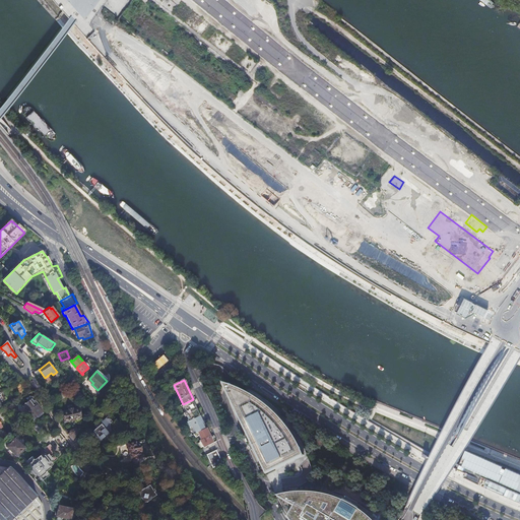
[(230,383),(223,381),(225,388),(233,402),(258,455),(266,472),(305,455),(302,449),(299,442),(296,437),(294,433),(291,431),(288,426),(283,419),(276,411),(266,403),(260,398),(256,395),(255,395),(252,393),(249,392),(247,391),(247,390),(240,387),(235,385),(234,385),(233,384),(230,383)]
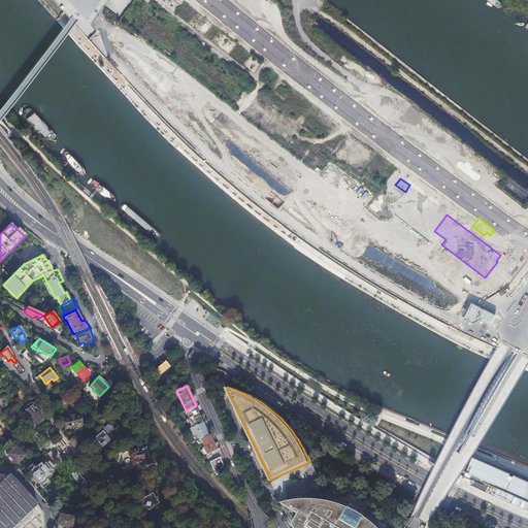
[(199,413),(196,405),(186,410),(189,418),(187,419),(189,422),(191,421),(193,427),(203,422),(199,413)]
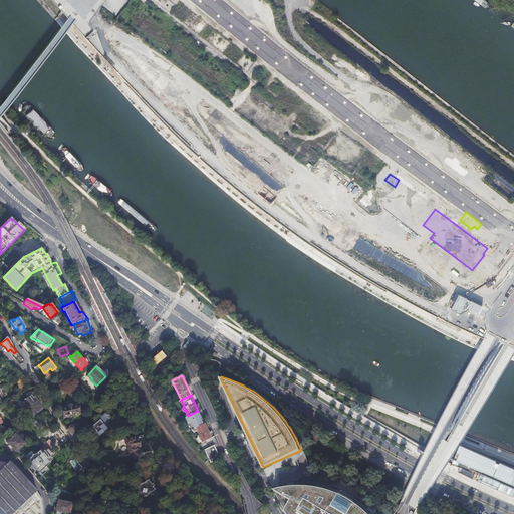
[(36,419),(44,412),(42,410),(43,409),(36,401),(34,403),(29,397),(22,403),(36,419)]
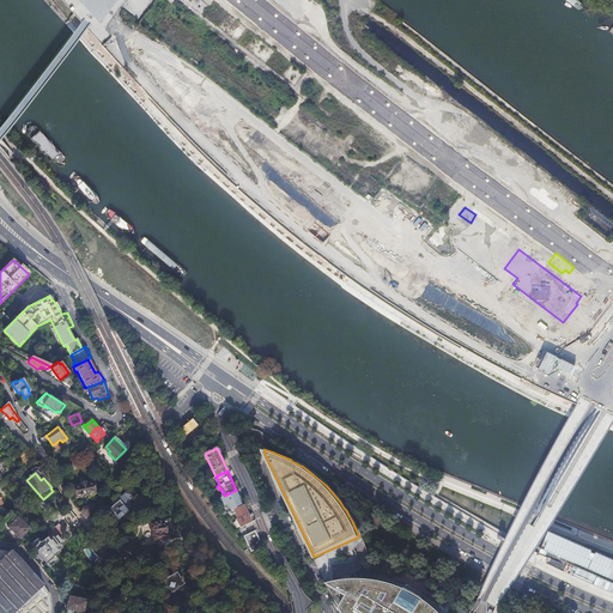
[(80,484),(74,485),(77,497),(96,492),(93,480),(87,481),(86,481),(82,483),(80,484)]
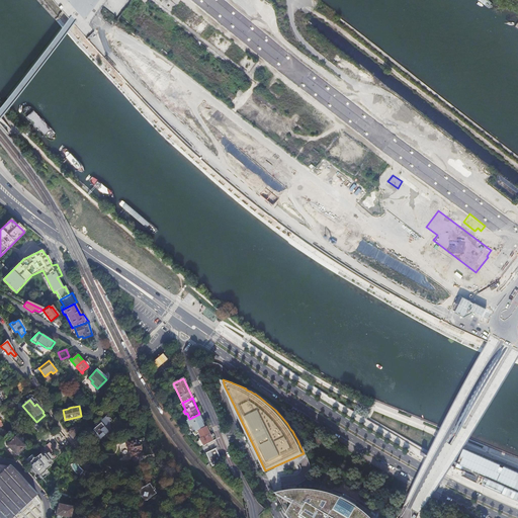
[(100,424),(98,424),(96,425),(97,427),(94,430),(99,436),(101,434),(103,435),(104,434),(110,433),(113,431),(111,429),(110,426),(109,424),(111,422),(110,420),(110,419),(109,417),(107,417),(106,417),(103,419),(104,422),(102,423),(100,424)]
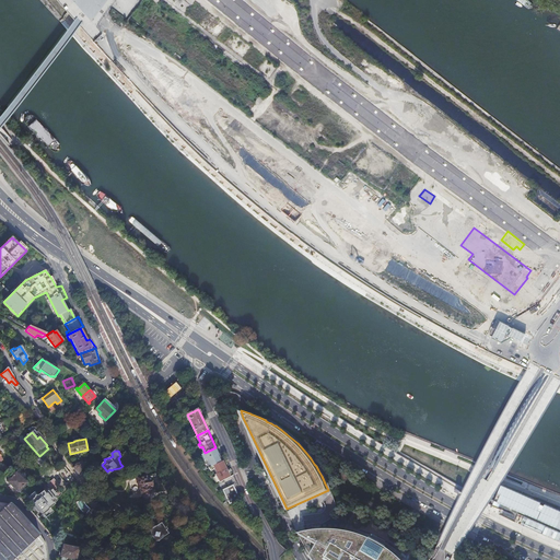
[(217,464),(222,461),(219,453),(213,455),(216,459),(214,459),(217,464)]
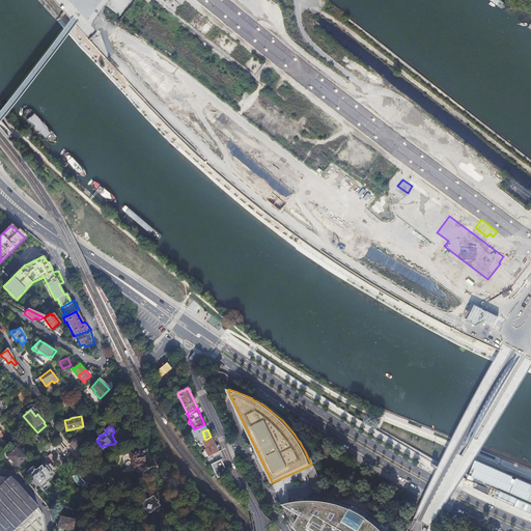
[(43,438),(38,432),(34,437),(38,441),(43,438)]
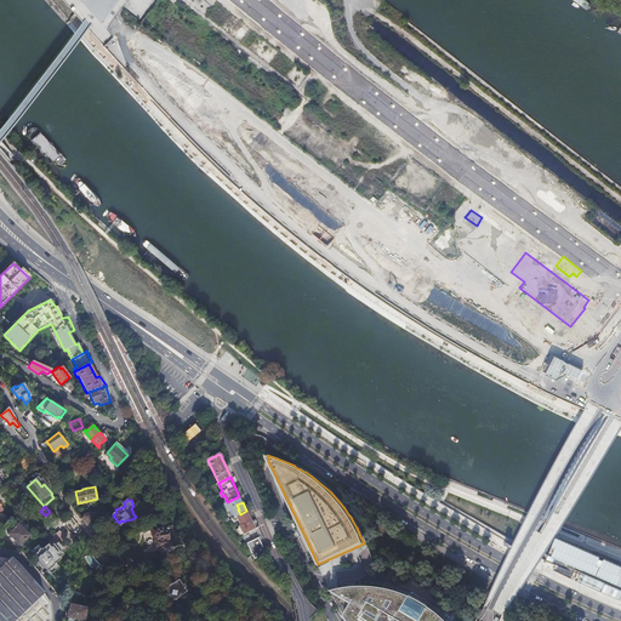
[(89,511),(83,518),(87,527),(95,516),(91,511),(89,511)]
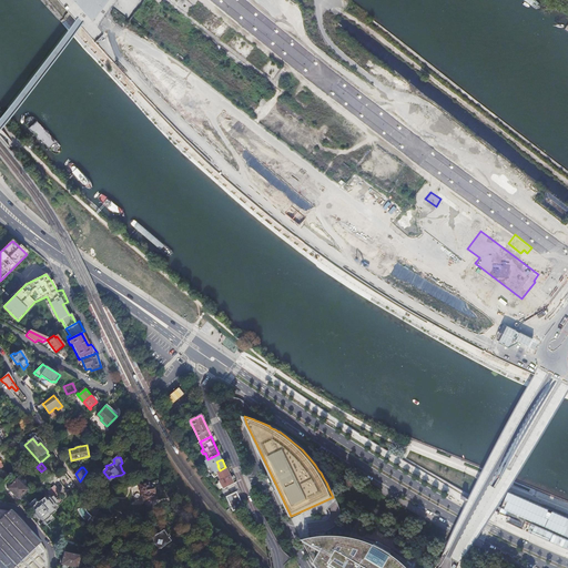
[(220,470),(216,472),(217,475),(216,476),(219,480),(230,476),(225,467),(220,470)]
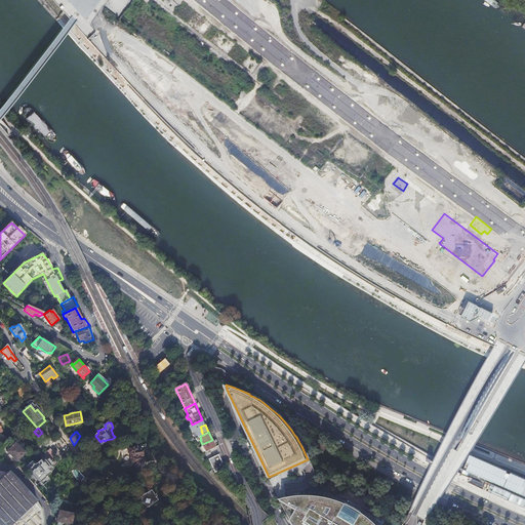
[(15,443),(6,451),(15,461),(24,454),(15,443)]
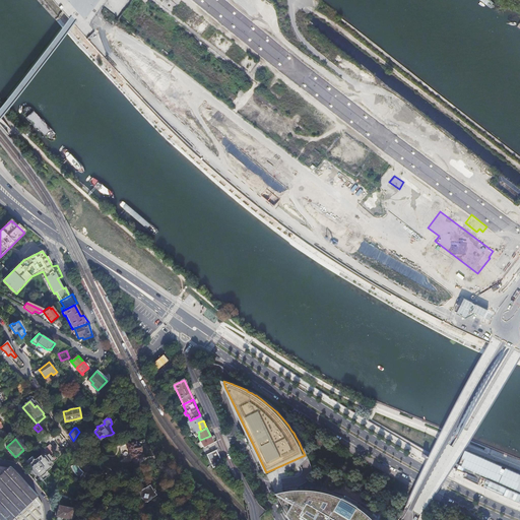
[(136,444),(128,445),(129,454),(131,454),(132,459),(140,458),(139,453),(141,452),(140,446),(136,446),(136,444)]
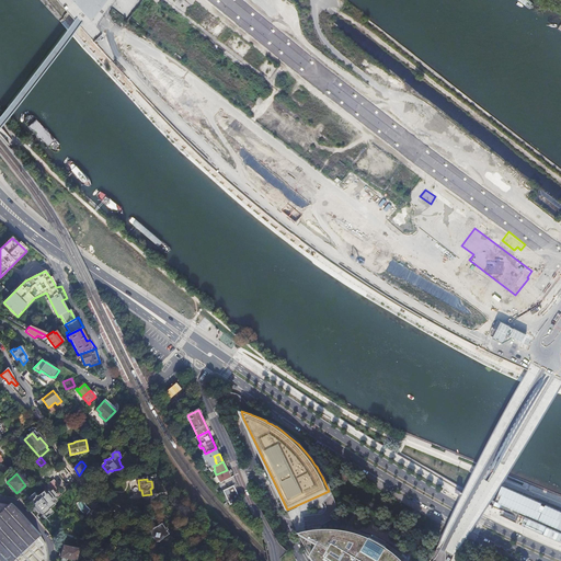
[(235,485),(225,490),(230,501),(240,496),(235,485)]
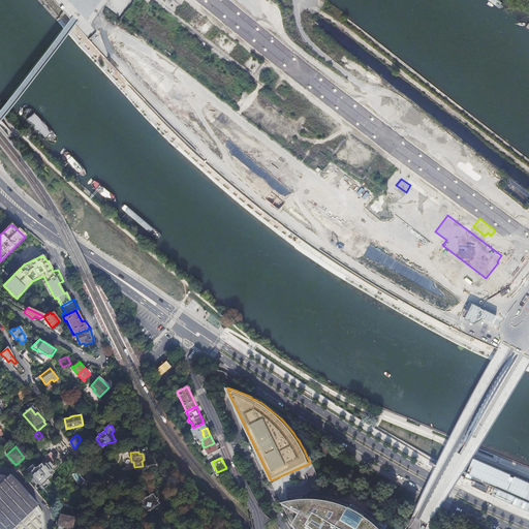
[(31,465),(26,469),(31,475),(30,476),(32,477),(31,478),(35,483),(36,484),(37,483),(43,490),(50,484),(48,480),(52,476),(51,475),(54,472),(53,470),(55,469),(49,463),(47,464),(45,462),(42,464),(41,463),(35,468),(31,465)]
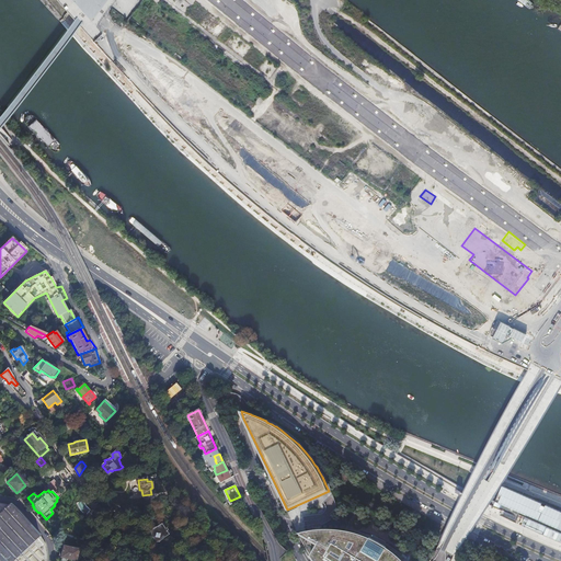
[(83,500),(78,503),(81,510),(87,515),(84,517),(92,522),(98,513),(92,510),(87,505),(83,500)]
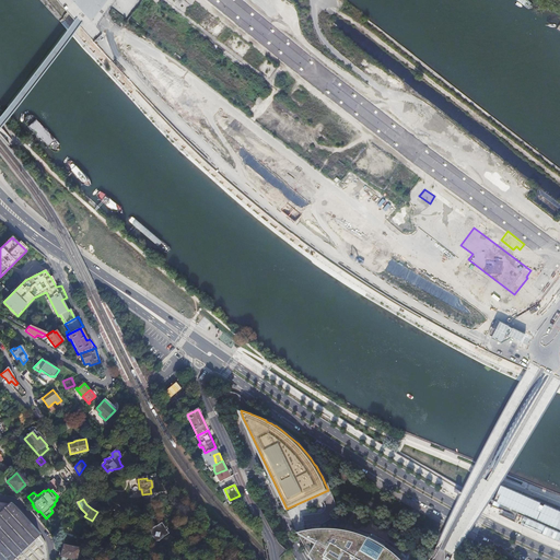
[(7,503),(0,510),(0,559),(14,559),(15,558),(16,559),(47,559),(48,552),(46,545),(39,535),(22,513),(14,505),(7,503)]
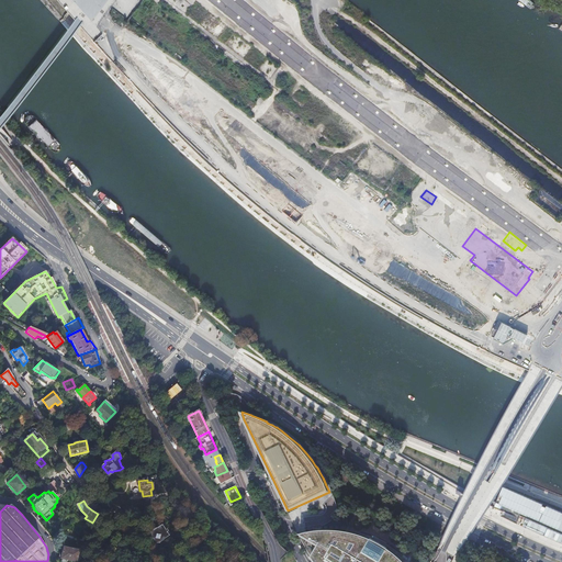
[(152,530),(146,535),(153,546),(158,542),(164,539),(163,539),(169,536),(163,525),(156,528),(156,527),(152,530)]
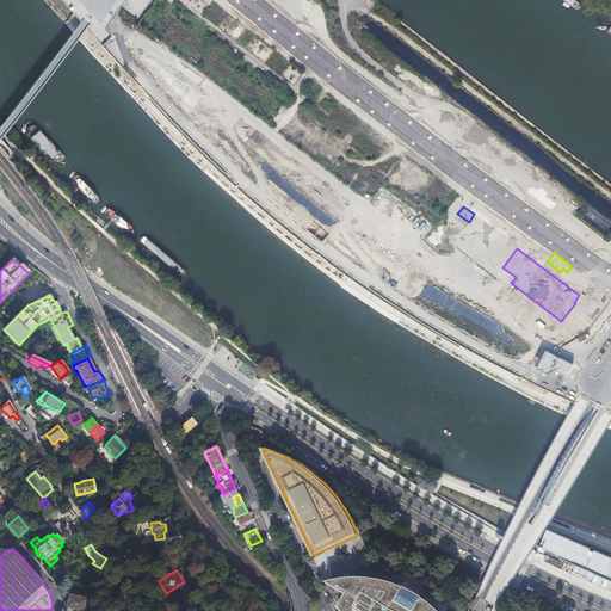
[(439,610),(437,609),(431,603),(426,600),(421,596),(418,593),(417,593),(413,591),(406,587),(395,584),(383,580),(376,579),(371,578),(370,578),(366,578),(365,578),(360,578),(358,578),(355,578),(347,578),(341,579),(340,579),(338,579),(337,579),(335,580),(334,580),(326,581),(331,592),(337,602),(341,610),(439,610)]
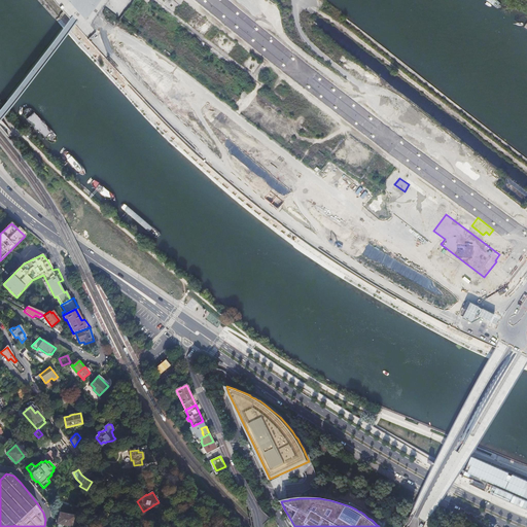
[(64,526),(73,526),(79,519),(73,518),(73,516),(60,513),(58,521),(65,524),(64,526)]
